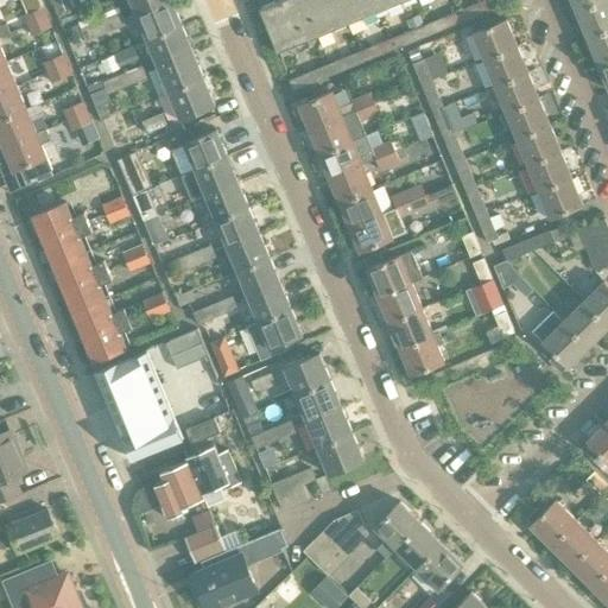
[(166,0),(130,0),(135,13),(166,0)]
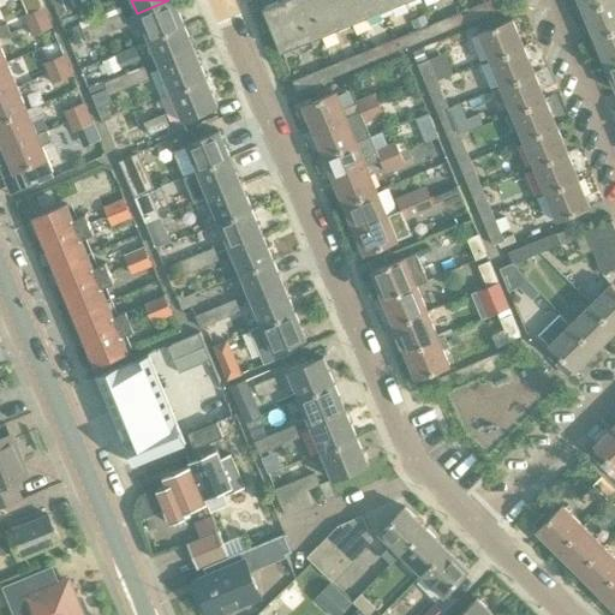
[(148,40),(185,25),(173,0),(168,0),(137,13),(148,40)]
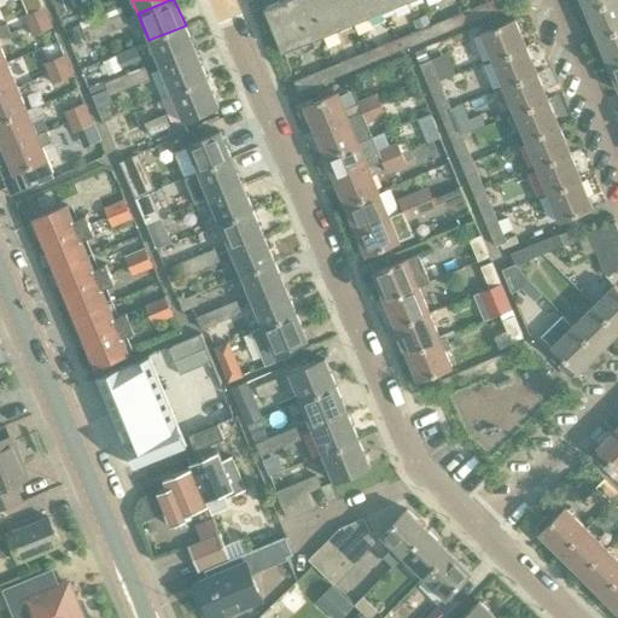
[(281,53),(351,24),(353,24),(342,0),(283,0),(263,9),(281,53)]
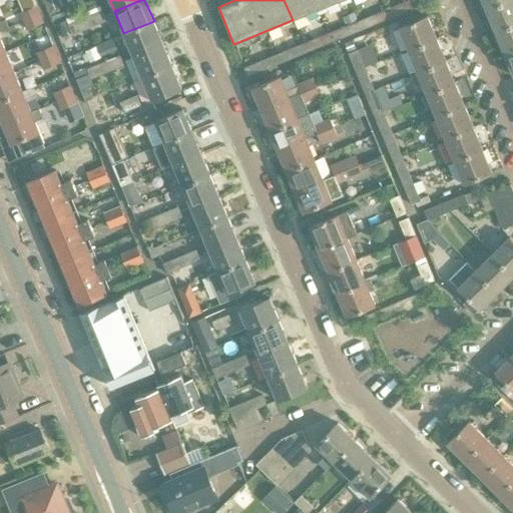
[(284,0),(293,20),(337,2),(342,0),(284,0)]
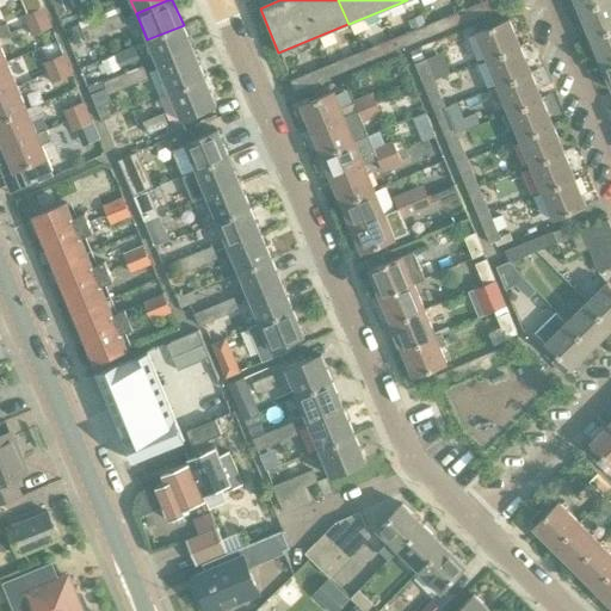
[(505,5),(503,0),(486,0),(482,1),(487,13),(505,5)]
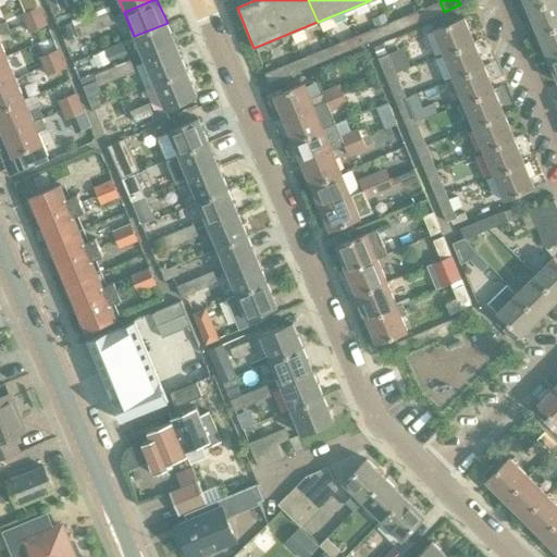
[(552,0),(523,0),(528,10),(552,0)]
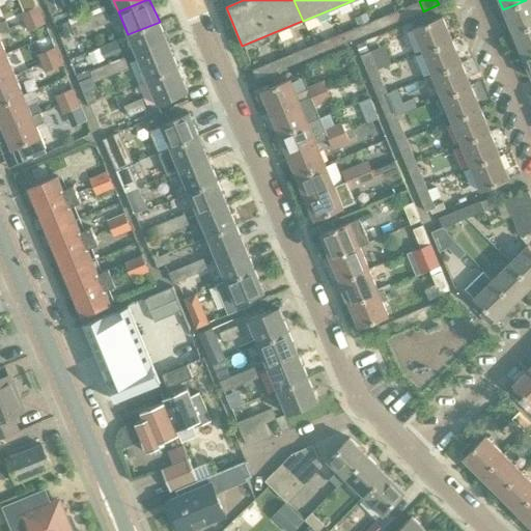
[(530,24),(530,0),(526,0),(503,9),(512,32),(530,24)]
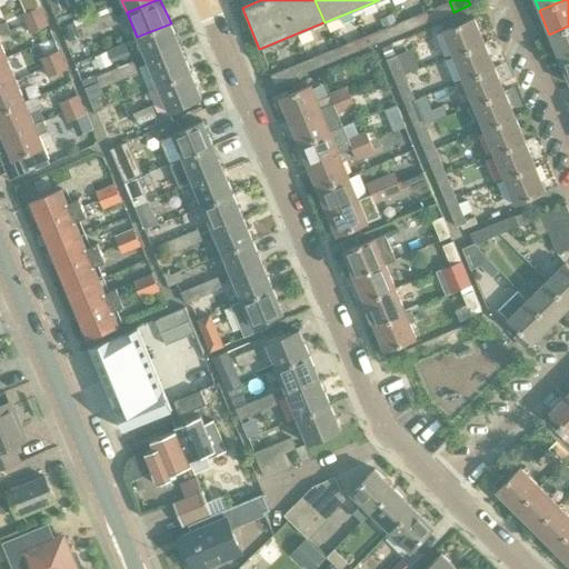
[(437,19),(453,12),(449,1),(433,8),(437,19)]
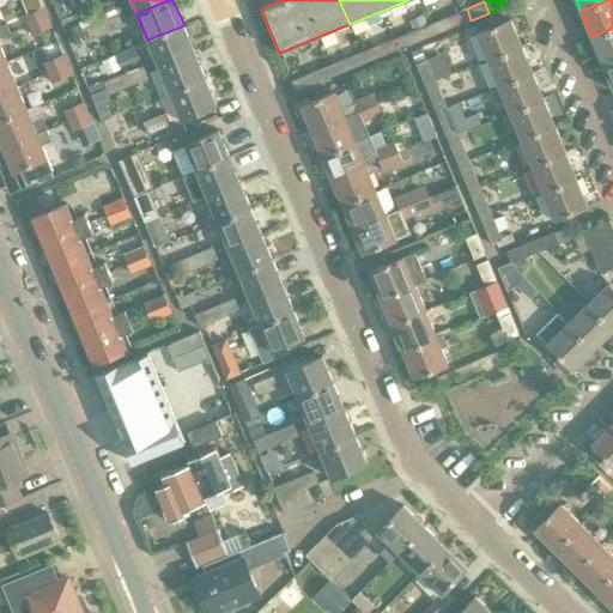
[(28,25),(48,17),(43,6),(24,14),(28,25)]
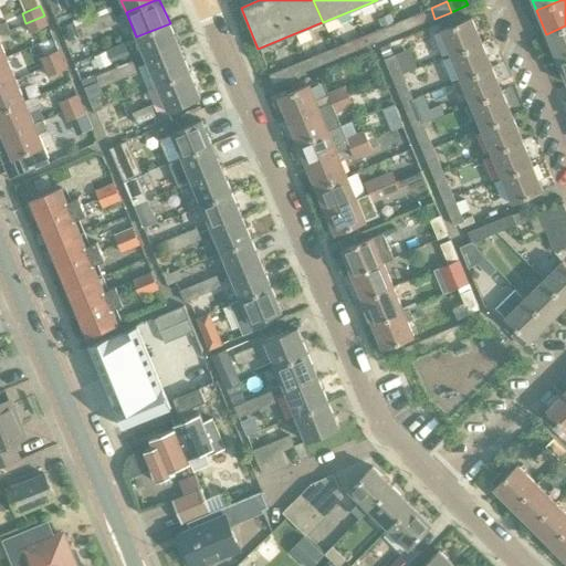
[(118,23),(113,11),(112,11),(111,7),(92,14),(100,31),(118,23)]
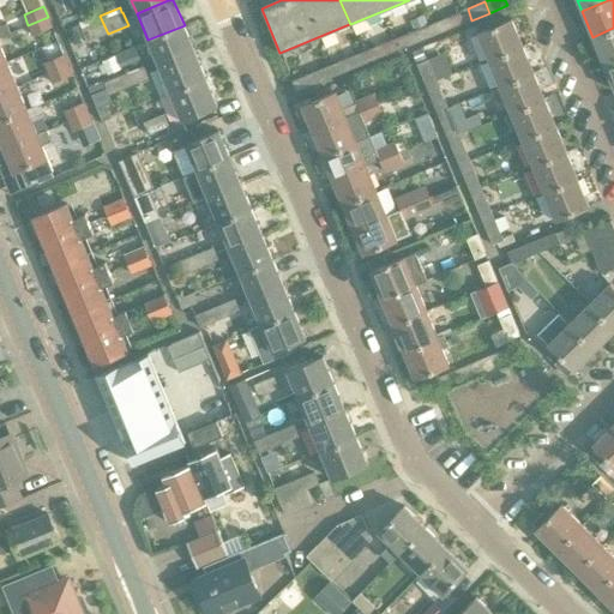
[(455,28),(471,20),(468,8),(450,16),(455,28)]
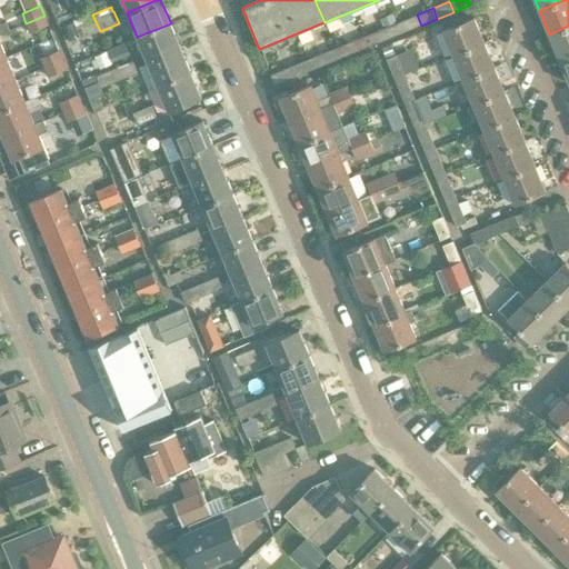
[(76,27),(80,39),(100,31),(92,15),(83,18),(82,17),(73,21),(76,27)]
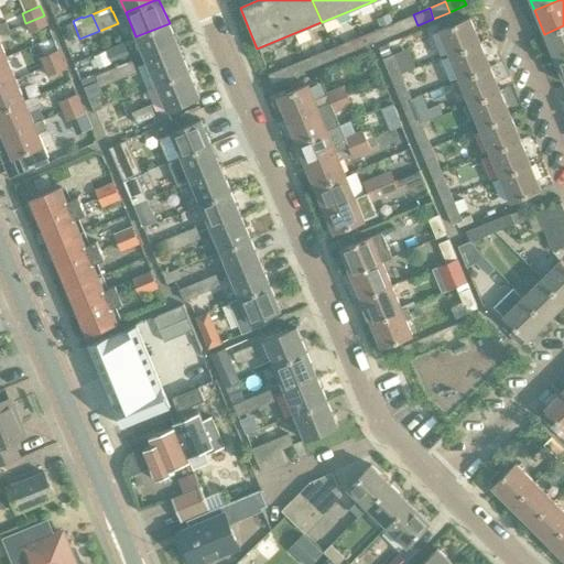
[(401,31),(418,25),(413,14),(397,21),(401,31)]
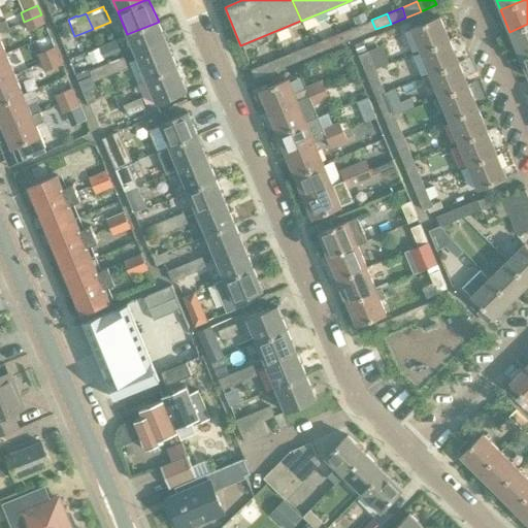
[(41,14),(24,22),(28,31),(45,24),(41,14)]
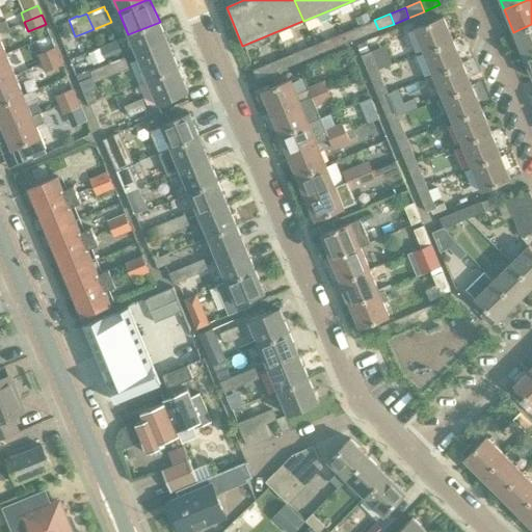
[(423,51),(453,40),(444,16),(414,28),(423,51)]
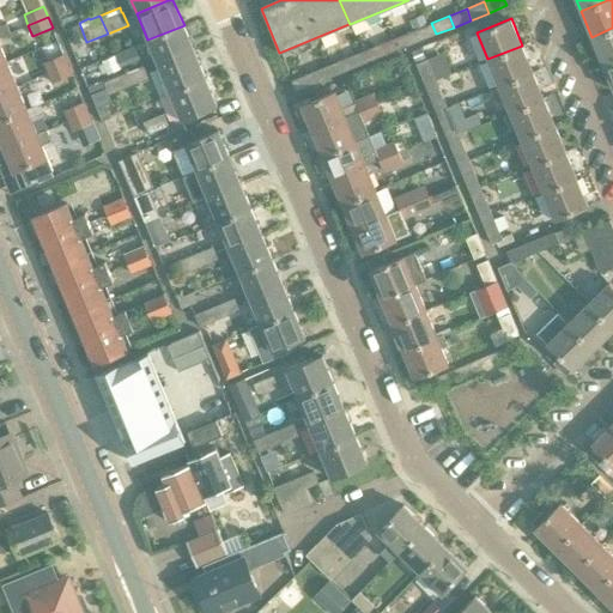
[(0,37),(11,34),(11,32),(6,23),(0,25),(0,37)]
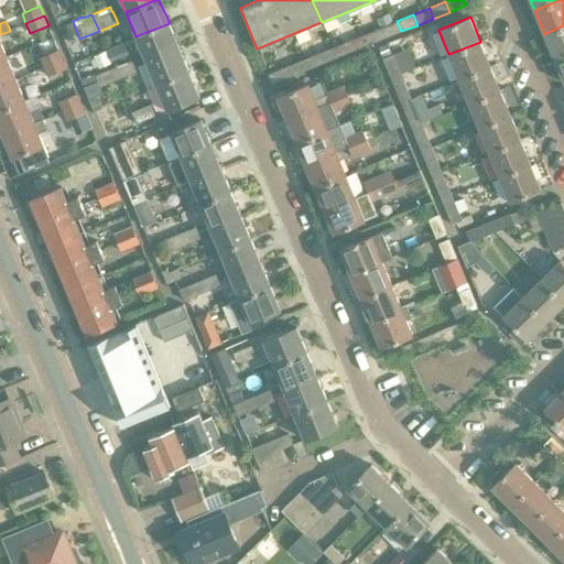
[(386,38),(401,31),(397,21),(381,28),(386,38)]
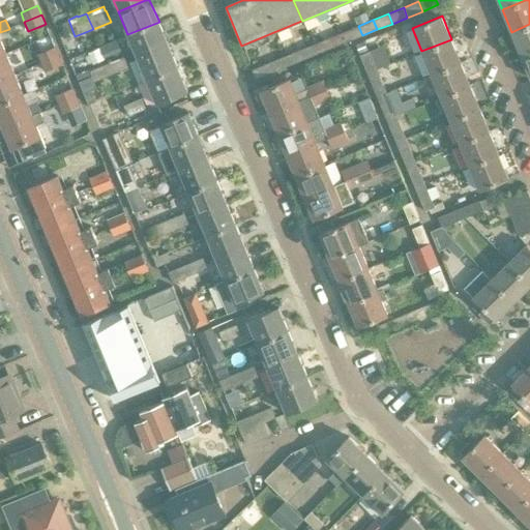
[(138,58),(169,45),(159,22),(127,34),(138,58)]
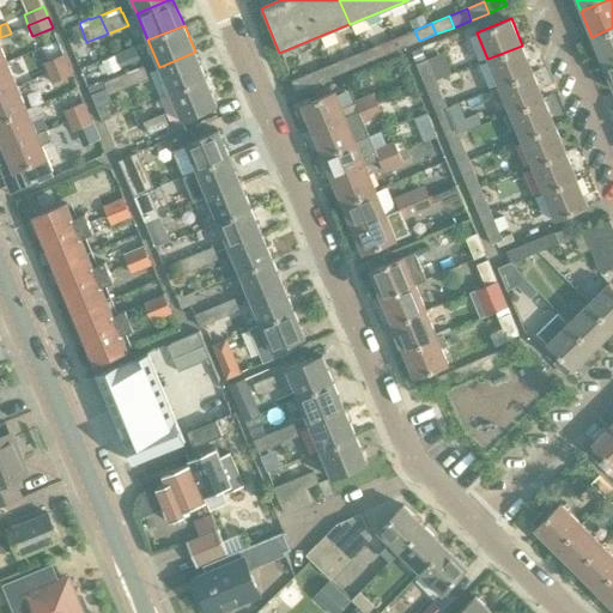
[(602,64),(612,59),(612,28),(592,37),(602,64)]
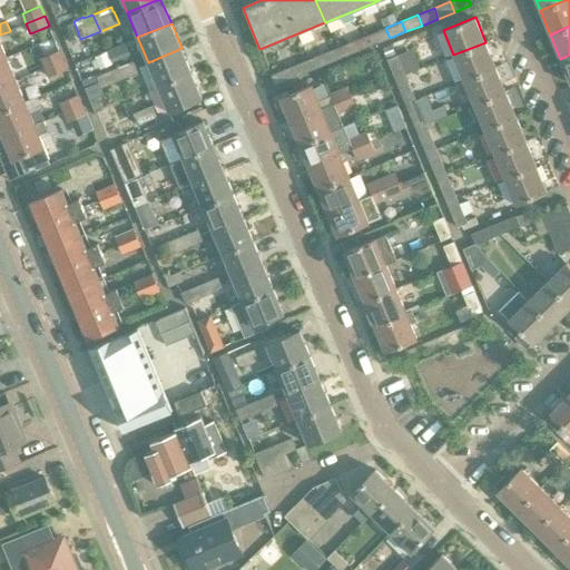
[(373,45),(390,38),(385,28),(369,35),(373,45)]
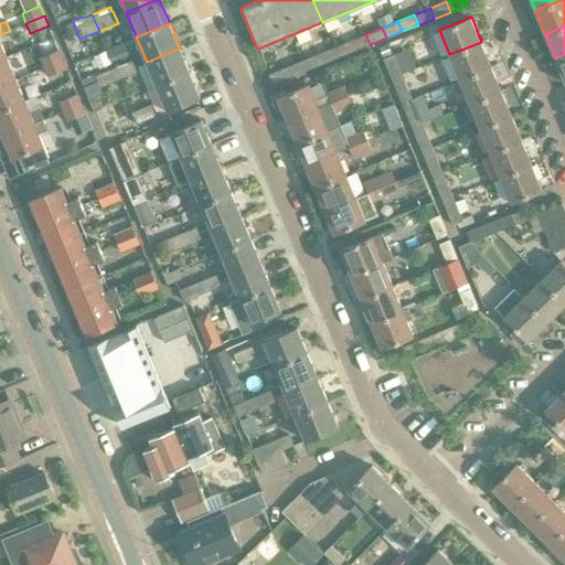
[(354,51),(370,44),(365,34),(350,41),(354,51)]
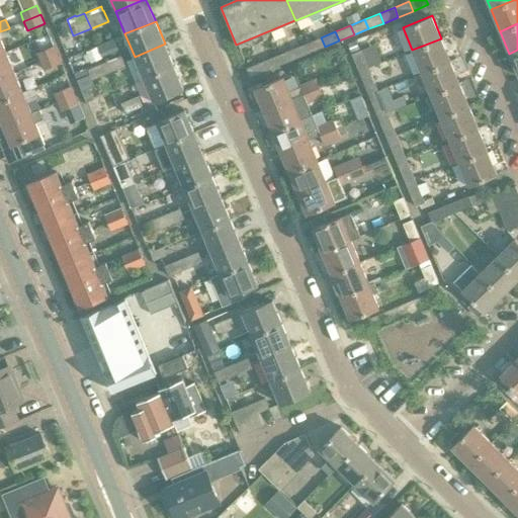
[(310,53),(325,47),(321,37),(306,44),(310,53)]
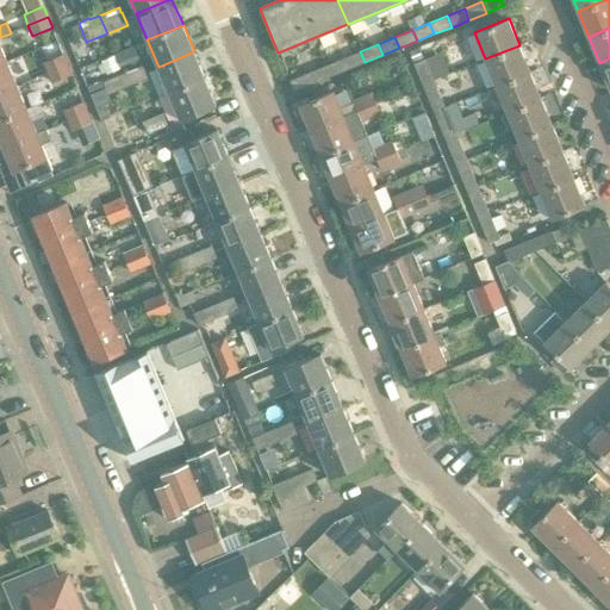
[(530,72),(520,45),(485,58),(497,86),(530,72)]
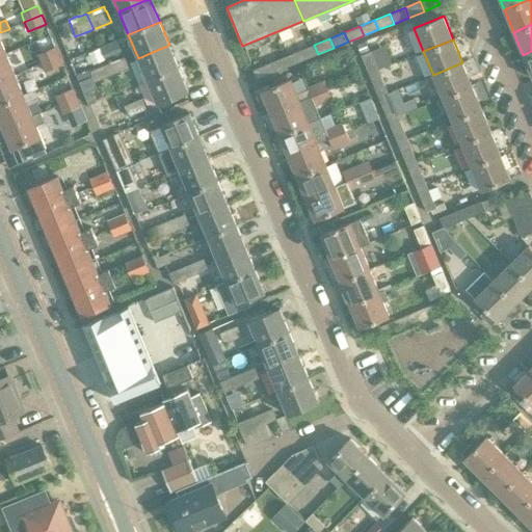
[(148,81),(179,69),(169,45),(138,58),(148,81)]
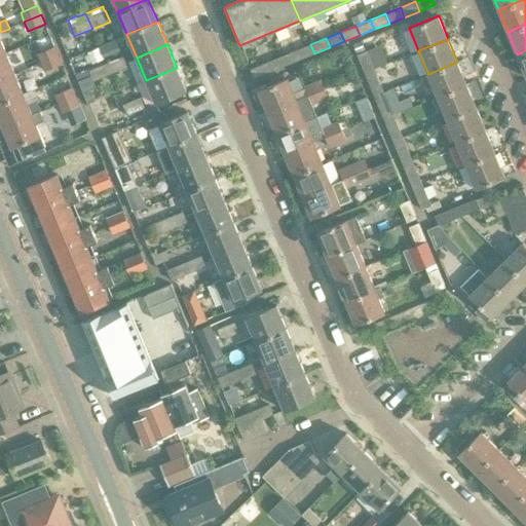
[(300,60),(314,53),(310,44),(296,50),(300,60)]
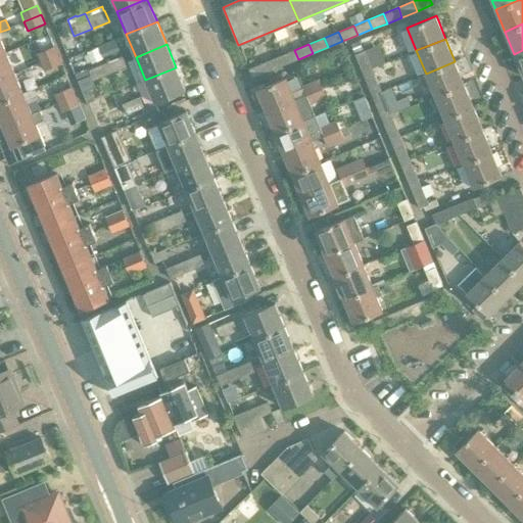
[(40,62),(58,54),(55,46),(36,53),(40,62)]
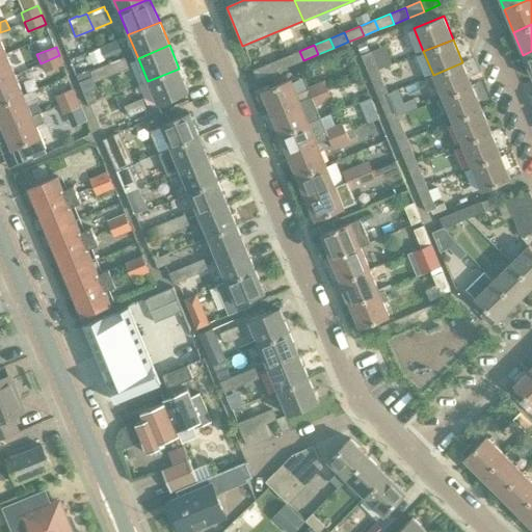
[(288,67),(303,60),(299,51),(284,57),(288,67)]
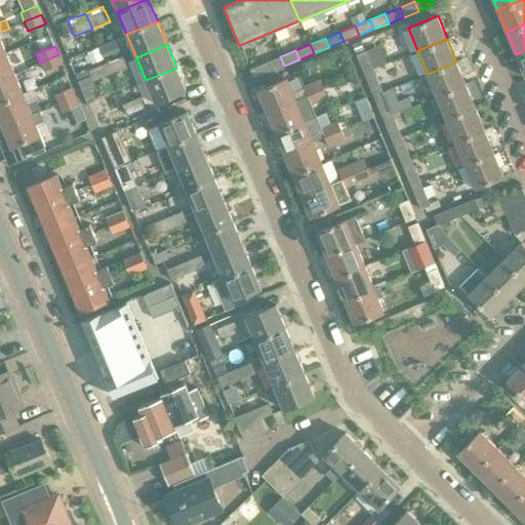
[(356,54),(364,74),(374,70),(366,50),(356,54)]
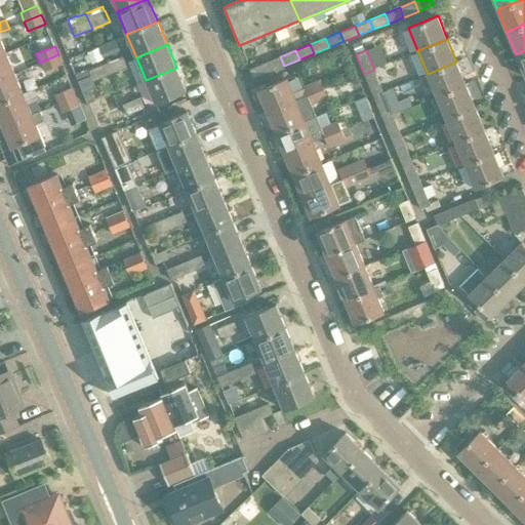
[(524,50),(516,54),(524,76),(524,50)]
